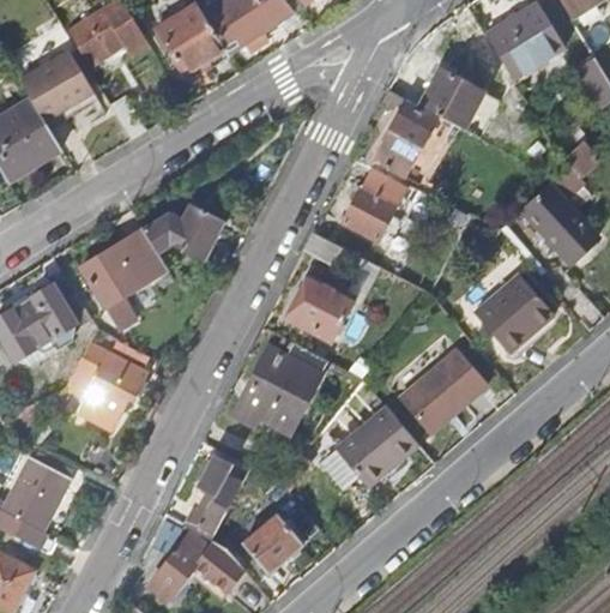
[(71,30),(89,58),(121,38),(133,56),(149,46),(121,0),(71,30)]
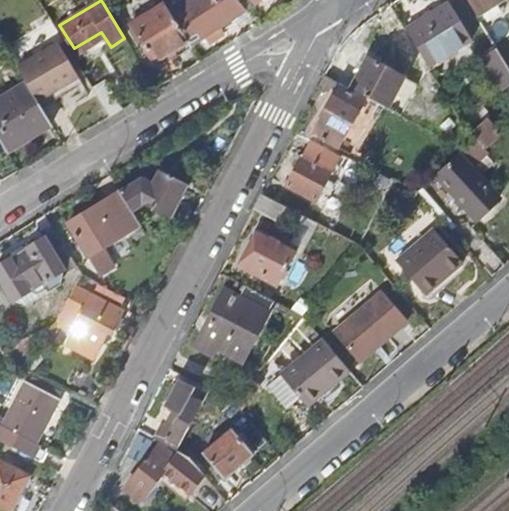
[(184,0),(169,10),(191,45),(203,38),(207,45),(221,37),(217,30),(247,11),(236,0),(184,0)]
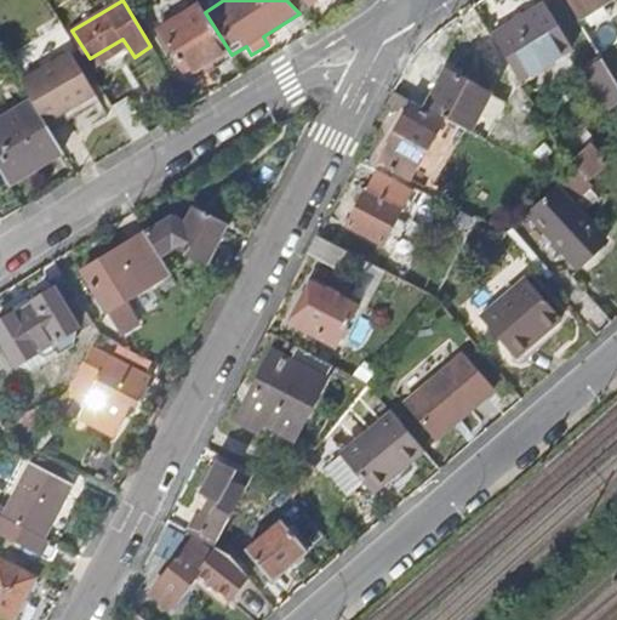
[(487,33),(515,79),(569,45),(541,0),(487,33)]
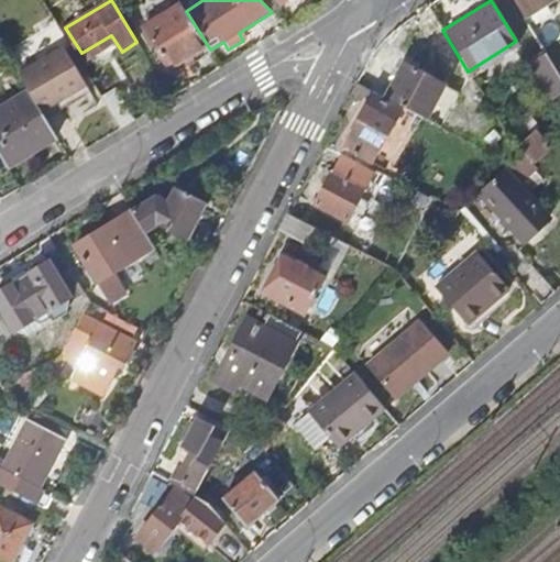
[(514,0),(523,13),(542,0),(514,0)]
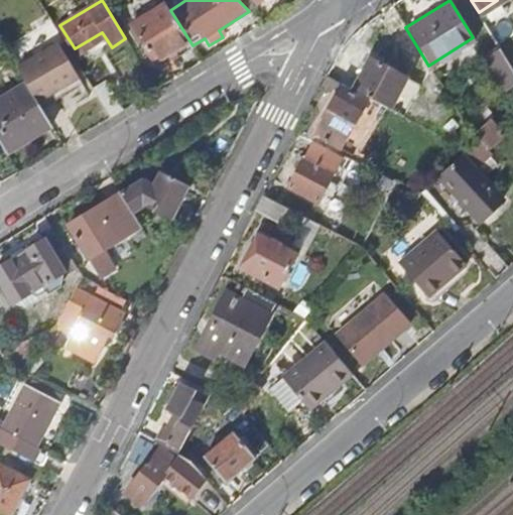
[(186,42),(163,4),(129,24),(153,63),(186,42)]
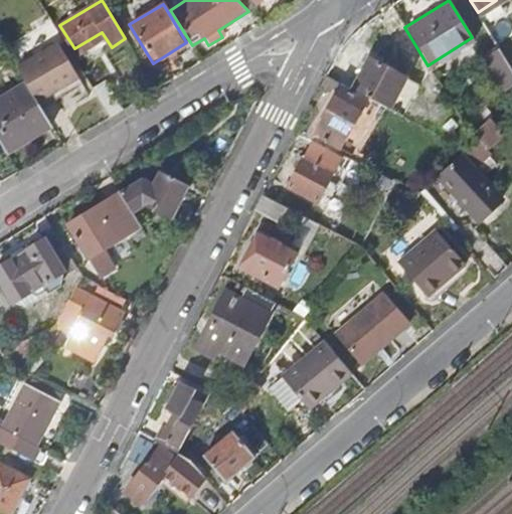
[(16,69),(25,83),(37,104),(78,79),(57,44),(16,69)]
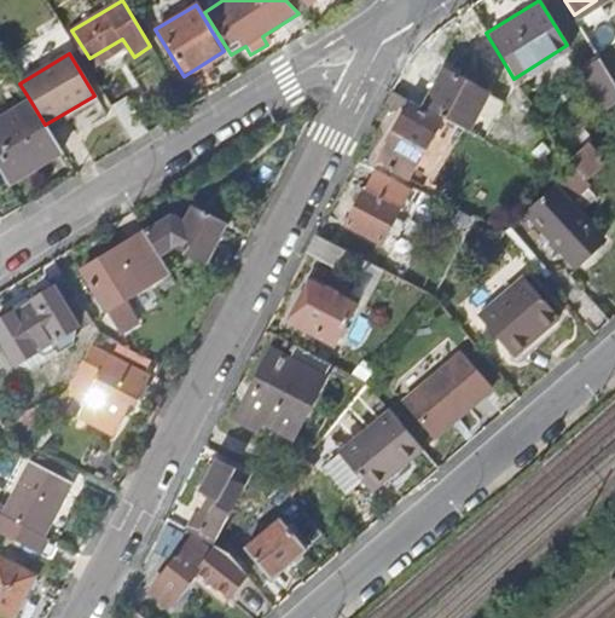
[(578,70),(604,109),(614,100),(614,81),(599,57),(578,70)]
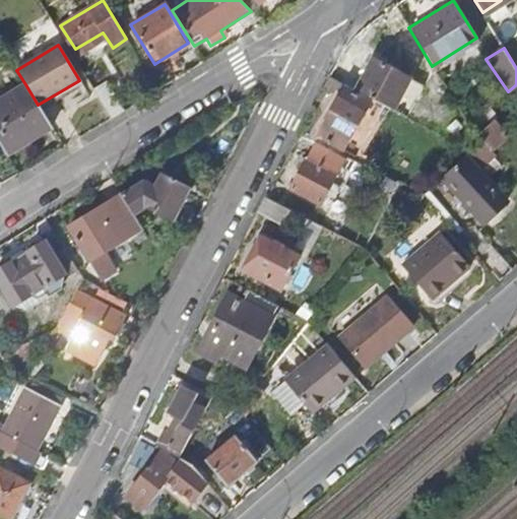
[(353,90),(372,100),(385,108),(391,110),(408,77),(372,58),(353,90)]
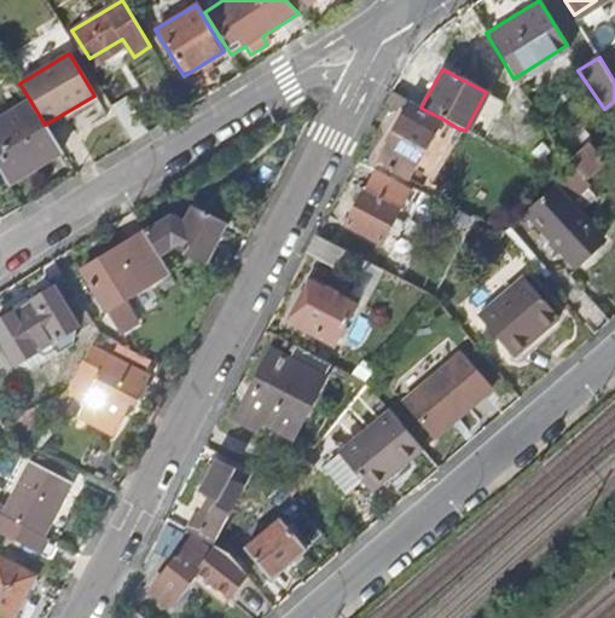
[(0,113),(24,99),(6,70),(0,73),(0,113)]
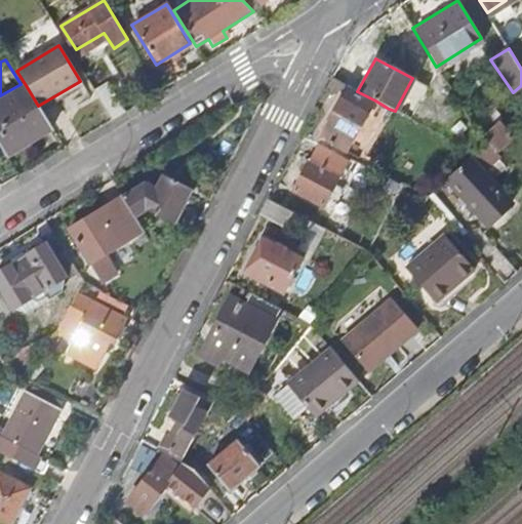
[(342,95),(322,136),(348,151),(375,101),(357,91),(330,77),(323,91),(342,95)]
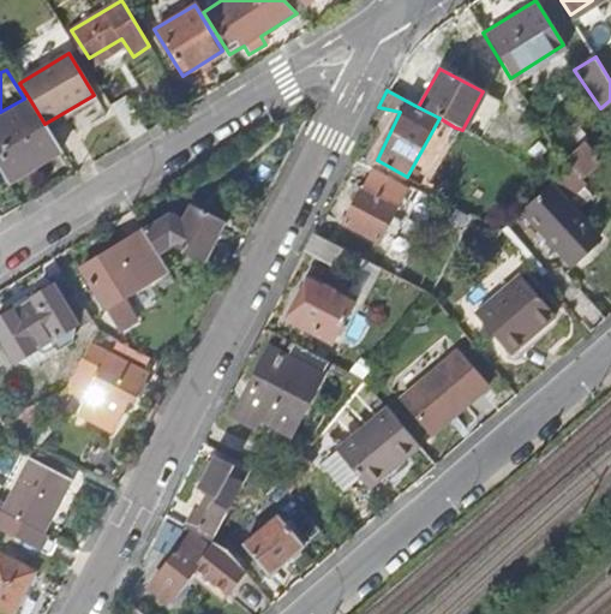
[(30,100),(0,117),(0,171),(6,182),(60,150),(45,124),(30,100)]
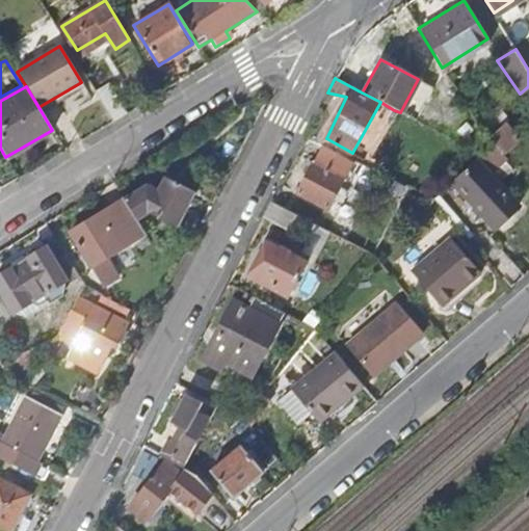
[(380,102),(352,153),(365,160),(394,110),(380,102)]
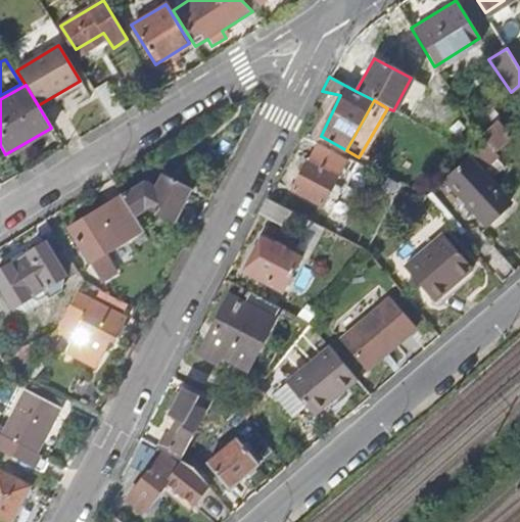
[(484,140),(492,149),(507,136),(493,119),(490,122),(483,112),(474,120),(482,128),(477,132),(484,140)]
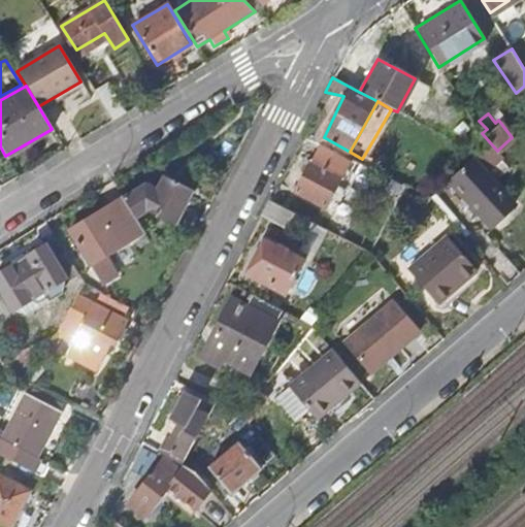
[(476,155),(448,179),(491,228),(514,207),(486,174),(489,171),(498,182),(511,171),(501,161),(504,159),(497,151),(489,141),(476,155)]
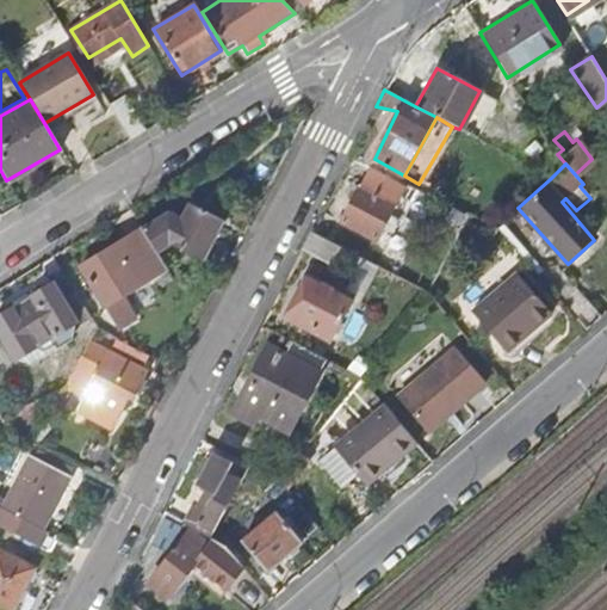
[(357,189),(340,223),(376,240),(392,205),(357,189)]
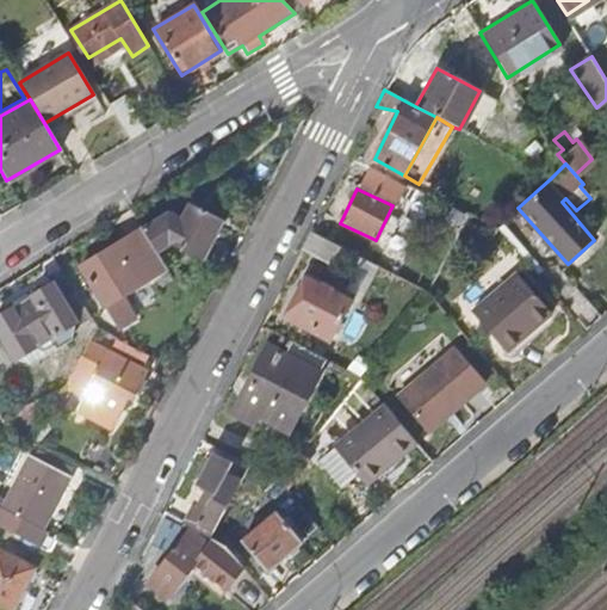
[(168,214),(143,229),(162,259),(171,244),(204,262),(223,221),(189,203),(179,219),(168,214)]
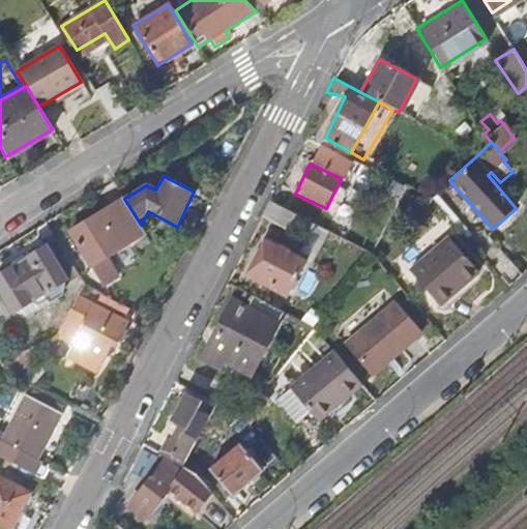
[(124,199),(69,233),(98,281),(114,271),(106,258),(151,230),(141,225),(124,199)]
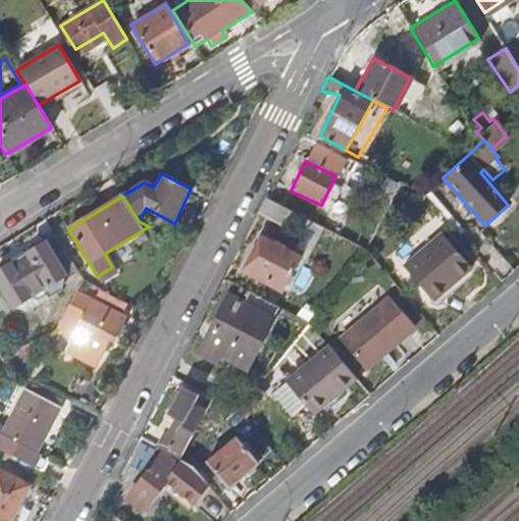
[(265,198),(257,213),(280,225),(289,210),(265,198)]
